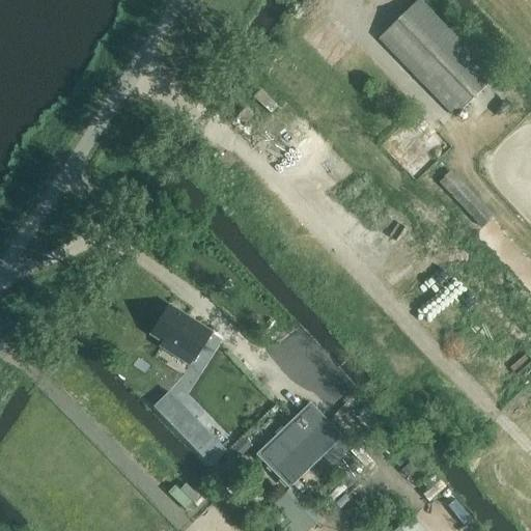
[(417,0),(380,37),(455,116),(494,79),(418,0),(417,0)]
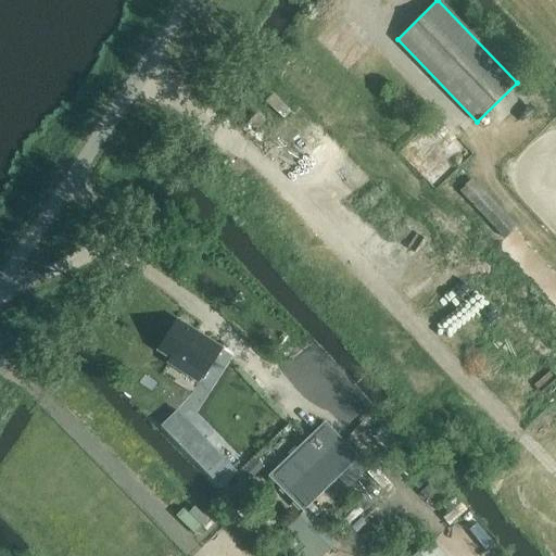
[(514,229),(469,181),(460,190),(505,238),(514,229)]
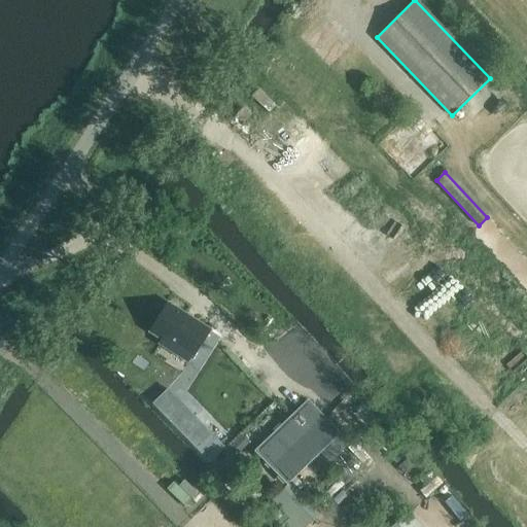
[(210,329),(168,303),(150,331),(162,340),(160,344),(187,361),(189,357),(191,358),(210,329)]
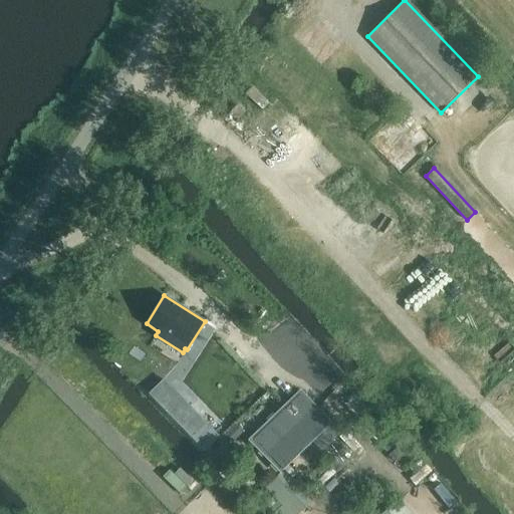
[(150,395),(207,452),(224,436),(168,377),(150,395)]
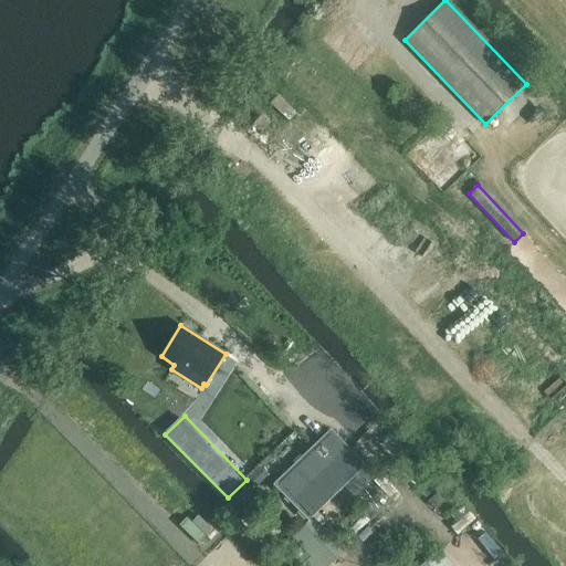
[(275,485),(310,521),(317,512),(325,520),(336,509),(329,501),(365,467),(331,431),(275,485)]
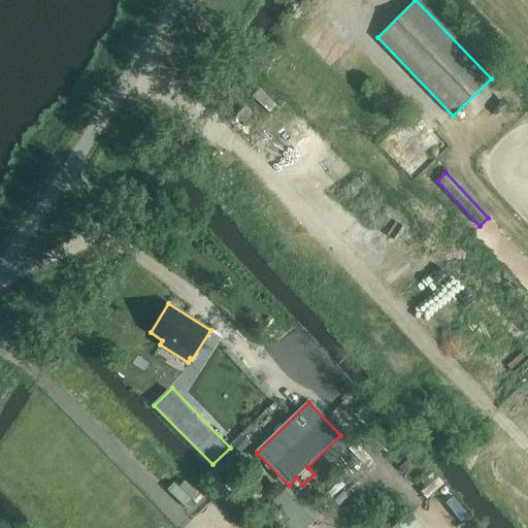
[(427,527),(415,512),(394,527),(427,527)]
